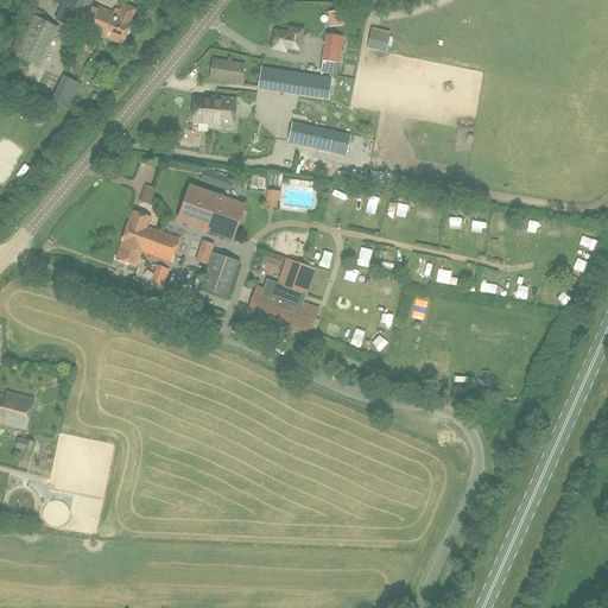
[(122,46),(132,25),(131,24),(135,11),(125,6),(119,19),(113,17),(114,16),(87,4),(87,0),(65,0),(56,21),(75,30),(76,27),(103,39),(103,38),(122,46)]
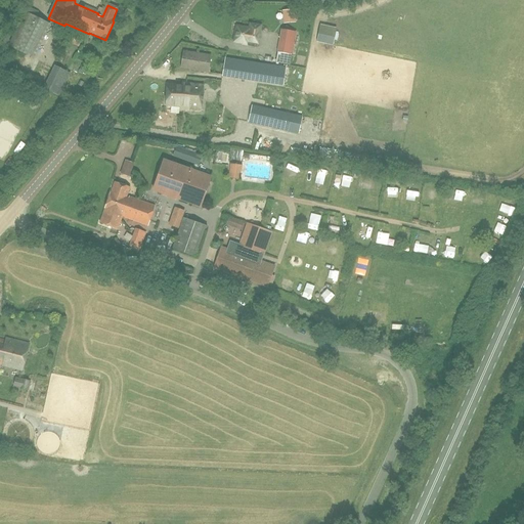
[(285,11),(286,24),(295,23),(293,10),(285,11)]
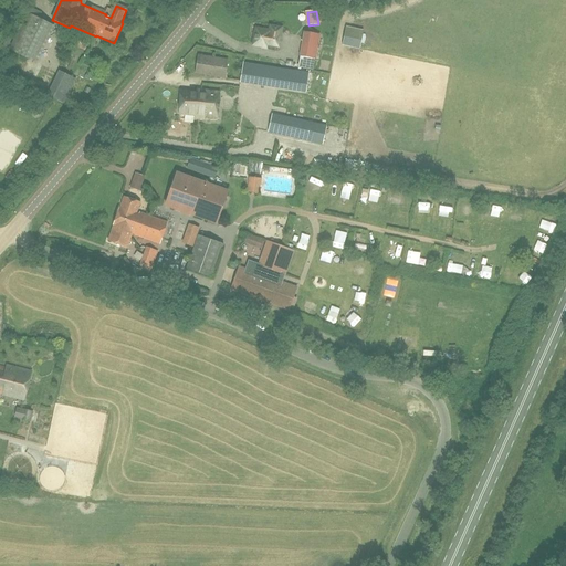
[(9,50),(33,62),(51,25),(27,13),(9,50)]
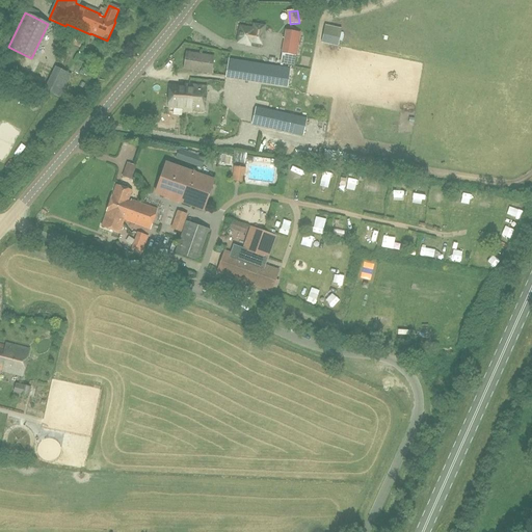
[(238,43),(250,45),(251,47),(261,48),(265,26),(254,24),(254,29),(240,27),(238,43)]
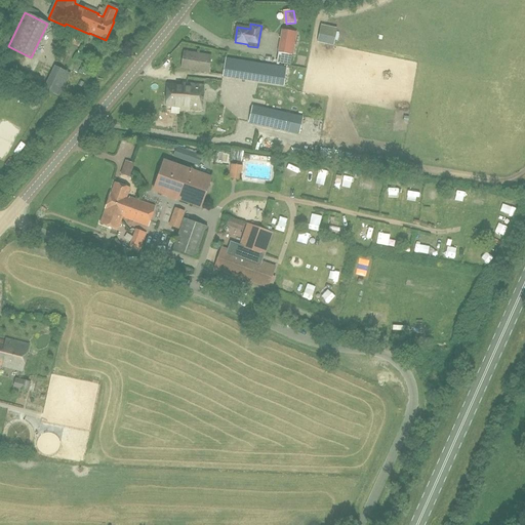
[(296,32),(281,30),(278,52),(292,54),(296,32)]
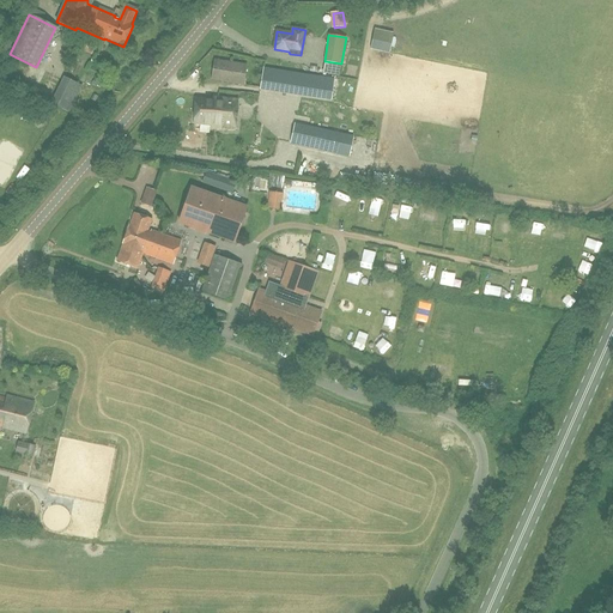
[(83,38),(79,43),(78,49),(91,55),(96,44),(83,38)]
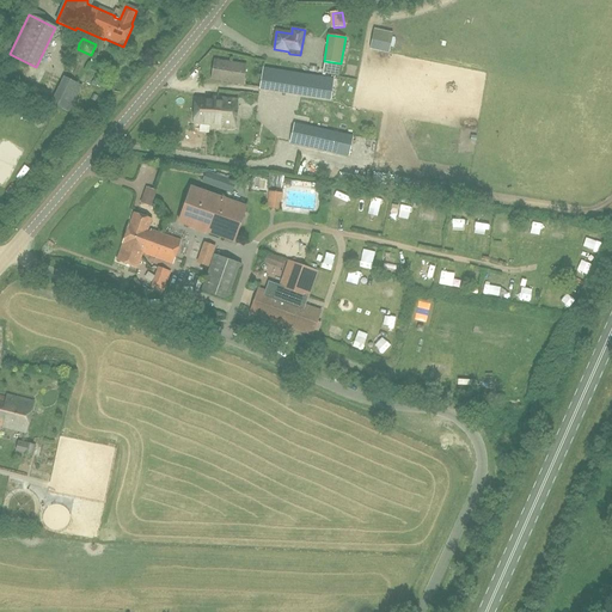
[(243,85),(246,65),(215,60),(212,79),(243,85)]
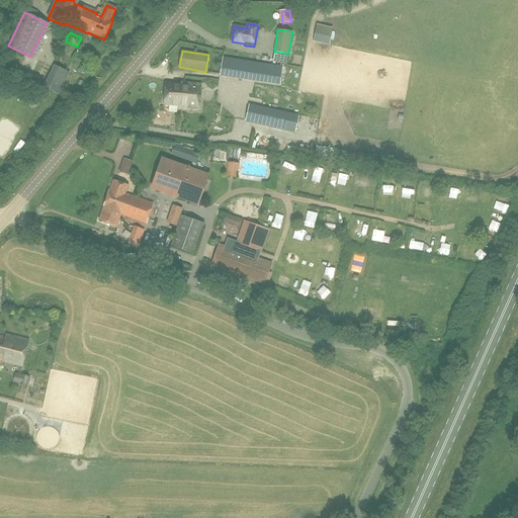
[(257,62),(254,81),(280,84),(282,66),(257,62)]
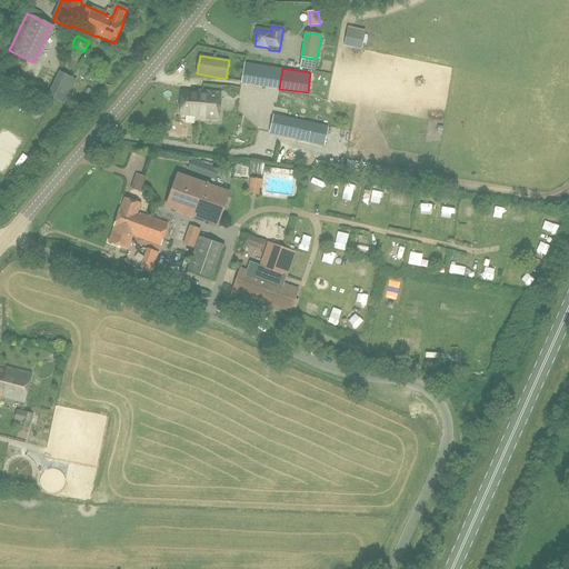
[(47,96),(59,102),(65,105),(77,80),(60,71),(47,96)]
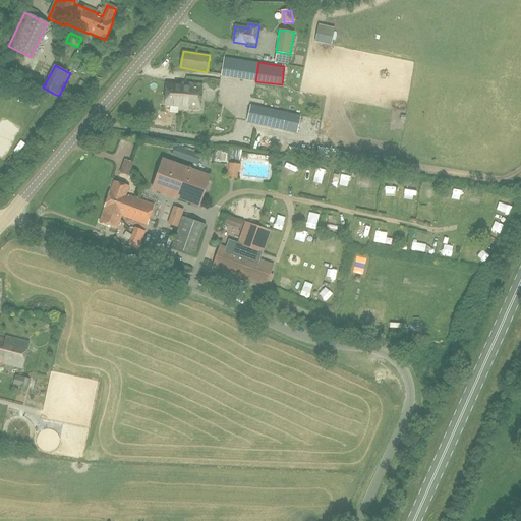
[(199,111),(203,85),(184,83),(184,85),(180,84),(180,85),(167,84),(165,106),(179,107),(179,109),(199,111)]
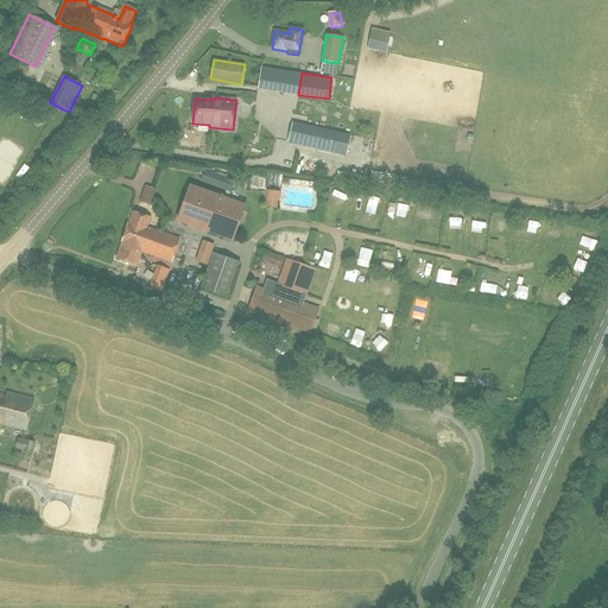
[(347,156),(350,135),(292,122),(287,143),(347,156)]
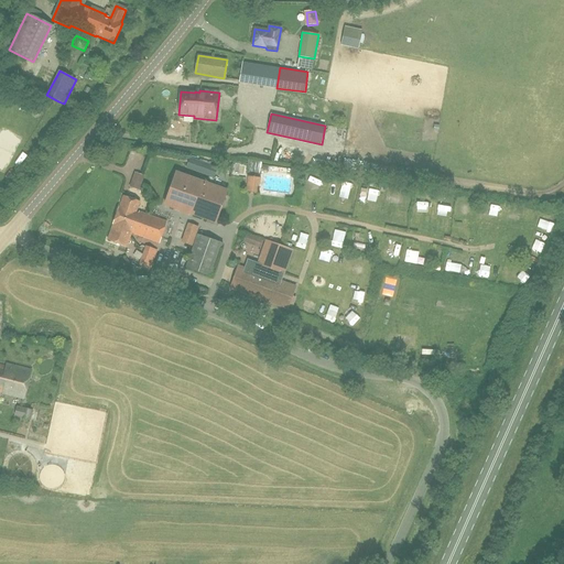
[(186,167),(214,177),(217,167),(190,158),(186,167)]
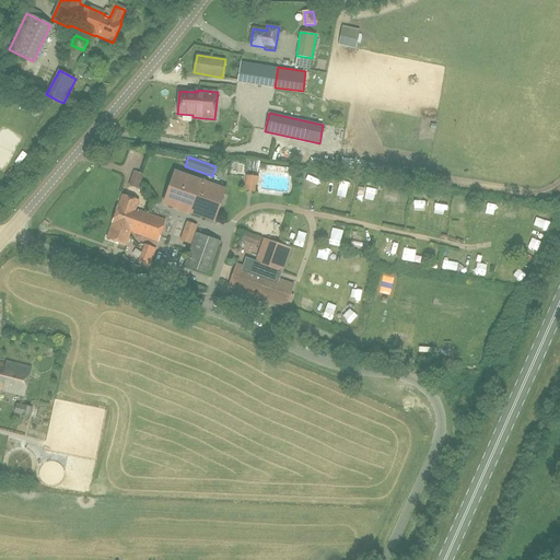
[(234,162),(234,175),(247,175),(248,163),(234,162)]
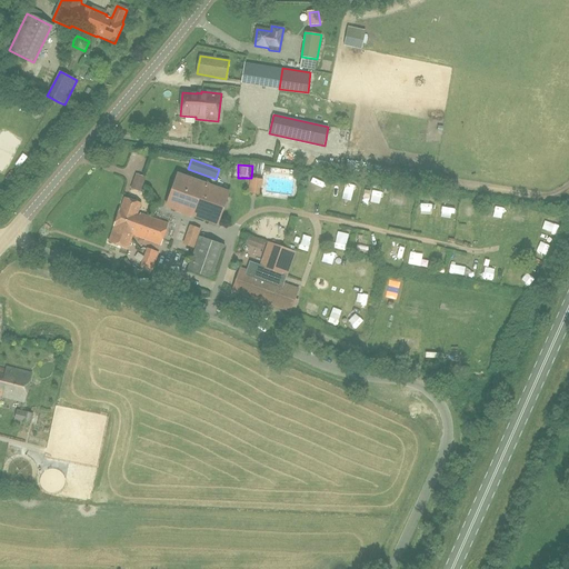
[(130,189),(140,192),(146,178),(136,173),(130,189)]
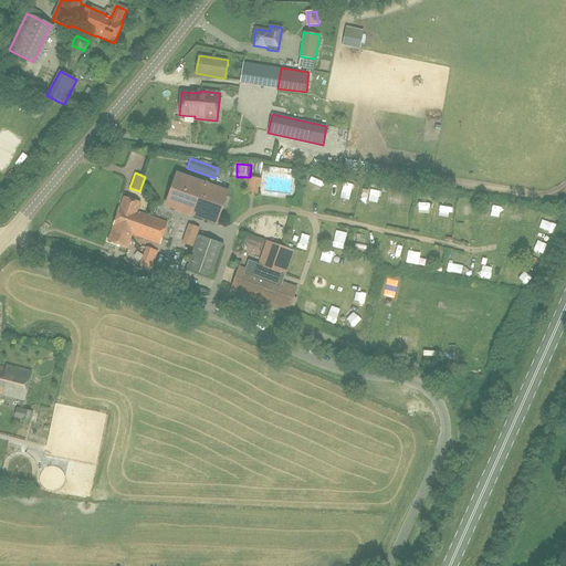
[(217,223),(228,194),(176,175),(165,205),(217,223)]
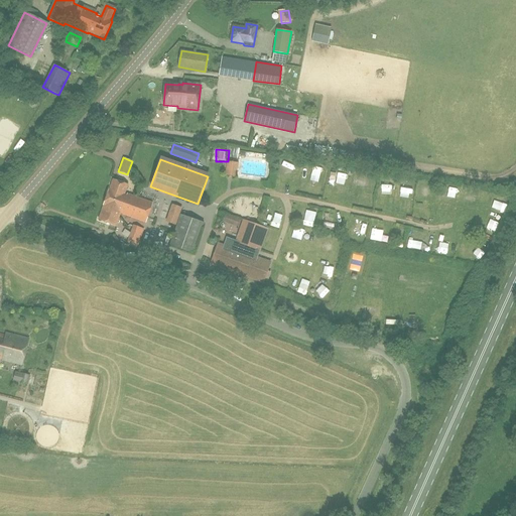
[(291,171),(293,161),(282,160),(280,170),(291,171)]
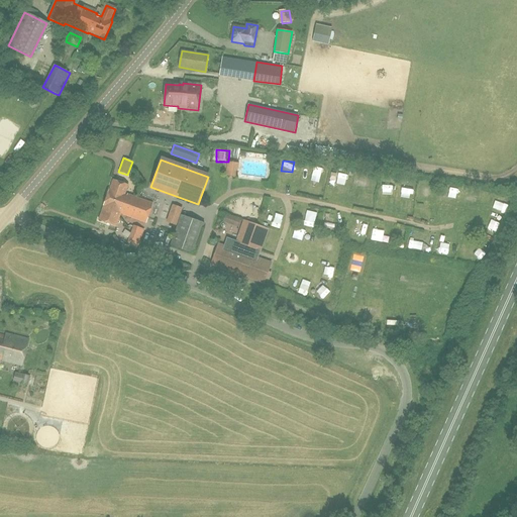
[(227,162),(225,176),(237,177),(238,164),(227,162)]
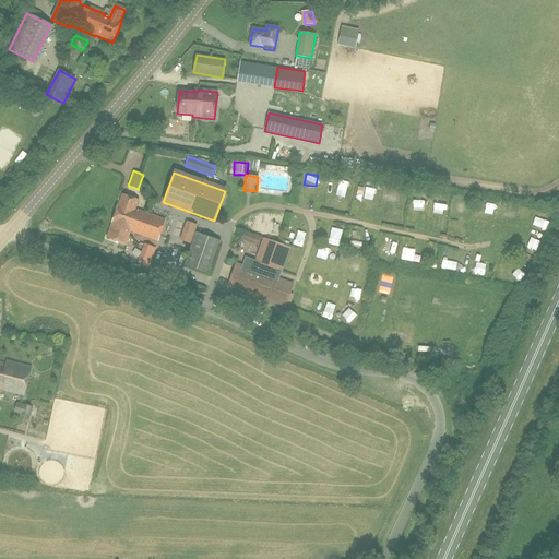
[(334,180),(334,191),(346,191),(346,180),(334,180)]
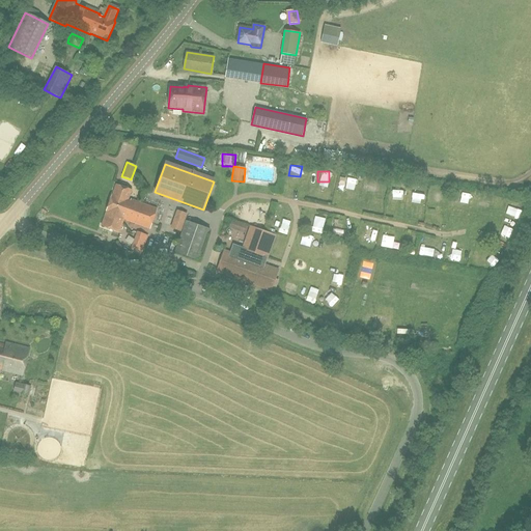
[(347,188),(357,190),(359,179),(350,177),(347,188)]
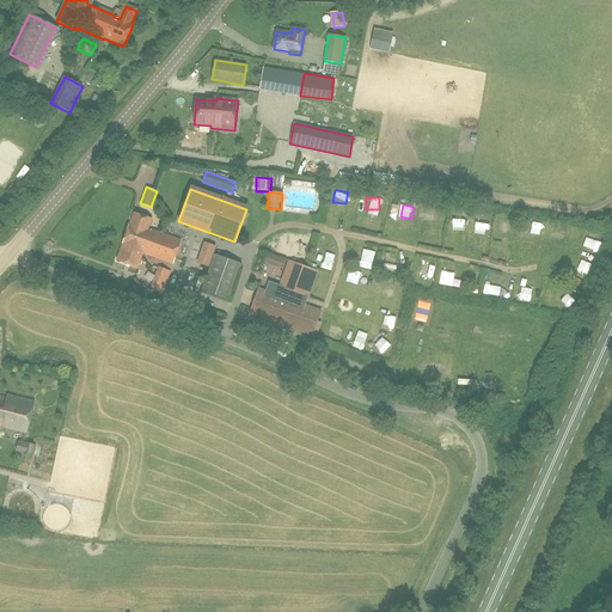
[(424,204),(421,216),(439,221),(442,208),(424,204)]
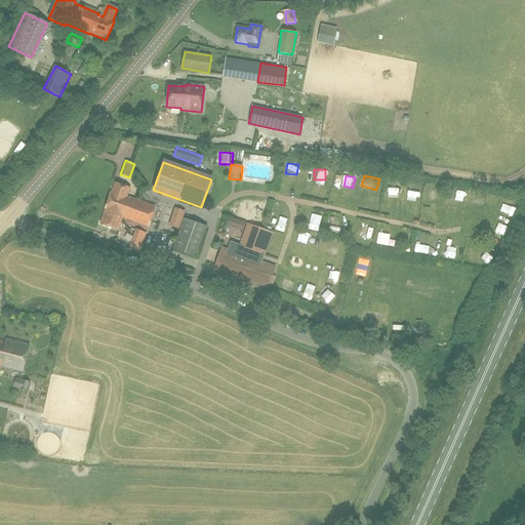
[(389,191),(398,192),(399,180),(390,179),(389,191)]
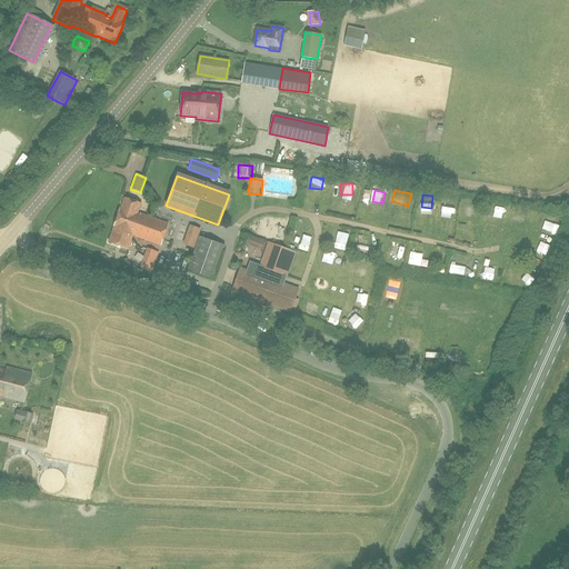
[(445,197),(442,209),(451,210),(453,199),(445,197)]
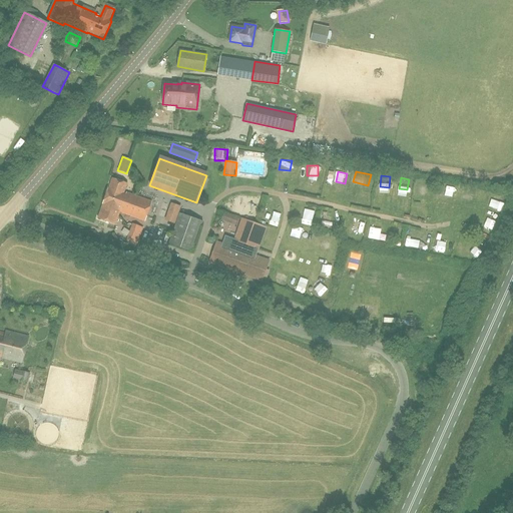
[(105,196),(123,202),(125,194),(123,193),(127,183),(112,178),(108,188),(105,196)]
